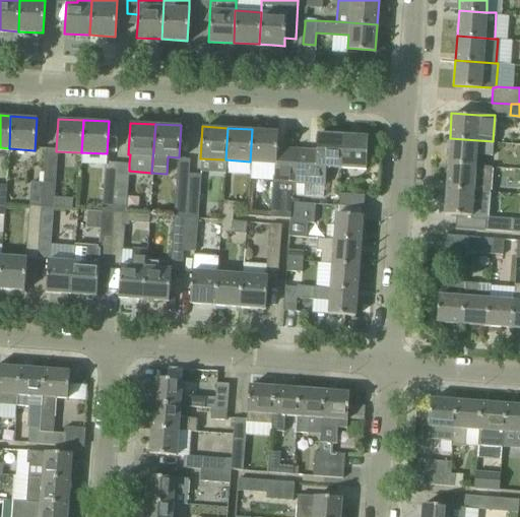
[(272,215),(289,216),(291,200),(293,200),(294,183),(296,149),(276,148),(277,131),(252,129),(250,162),(274,163),(272,215)]
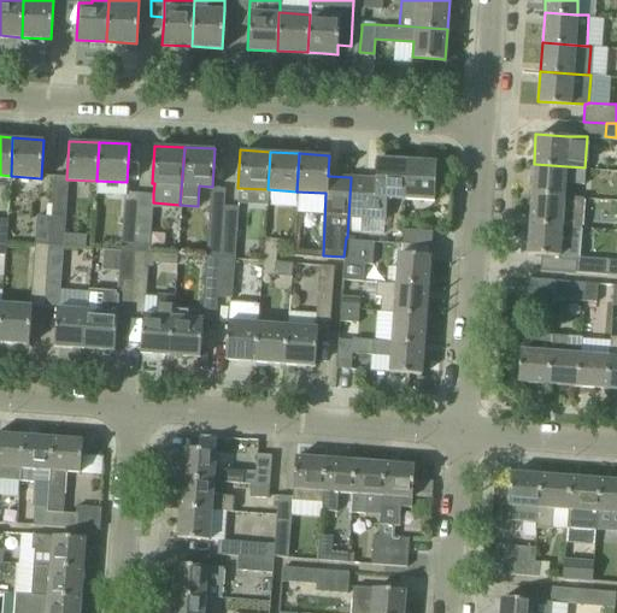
[(387,196),(404,198),(406,159),(376,158),(375,180),(351,177),(348,217),(386,218),(387,196)]
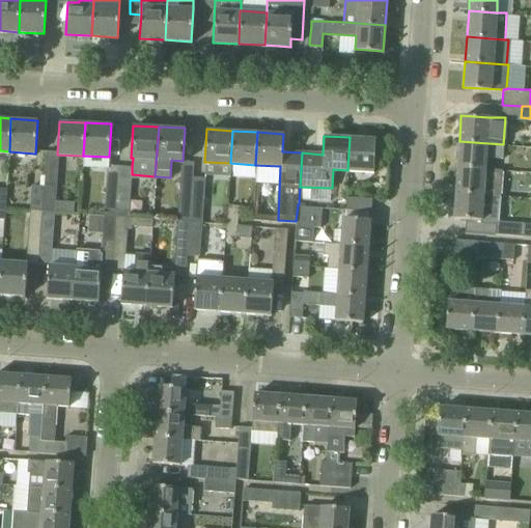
[(375,138),(350,137),(347,170),(373,171),(375,138)]
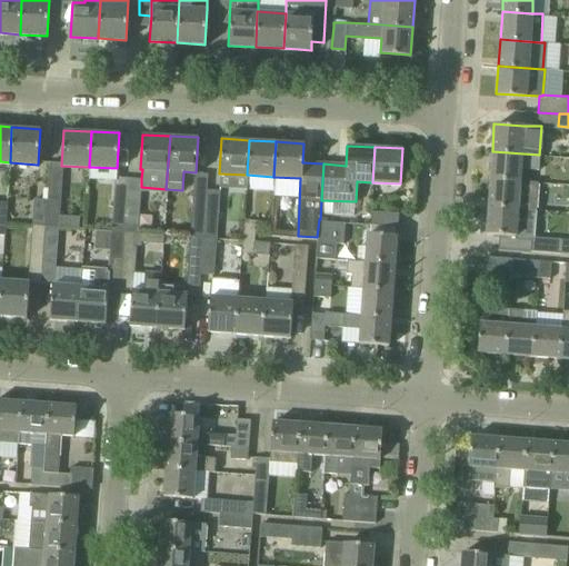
[(492,151),(490,178),(519,180),(519,179),(520,167),(539,168),(539,155),(492,151)]
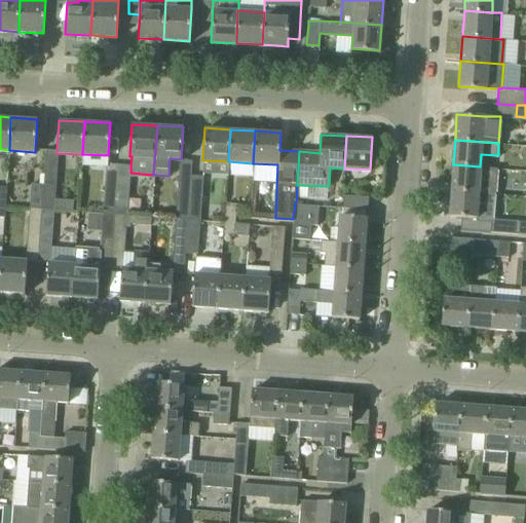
[(497,167),(480,165),(480,166),(453,164),(451,189),(495,192),(497,167)]
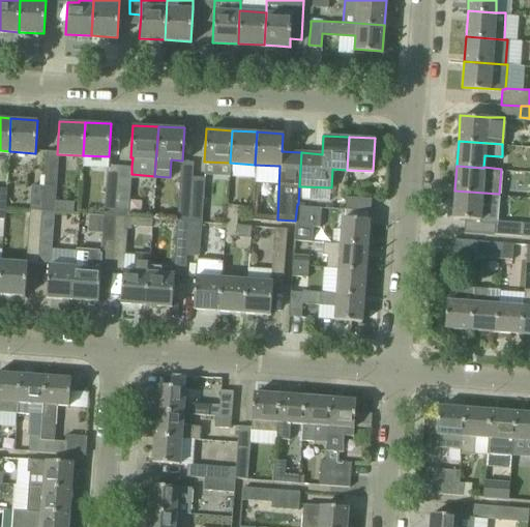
[(190,196),(189,220),(202,221),(206,176),(193,175),(190,196)]
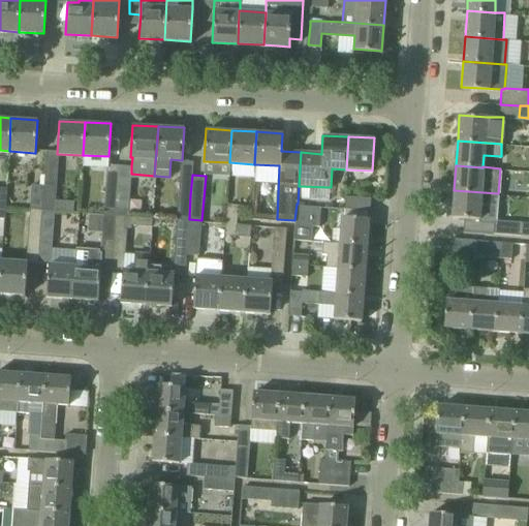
[(30,208),(41,209),(43,184),(31,183),(30,208)]
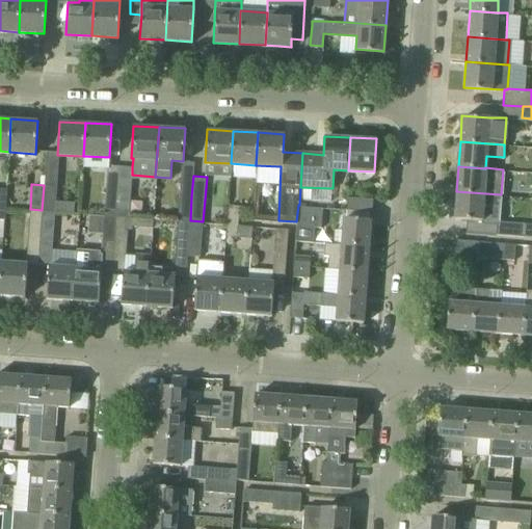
[(42,210),(54,211),(61,211),(73,212),(74,202),(56,201),(57,186),(44,185),(42,210)]
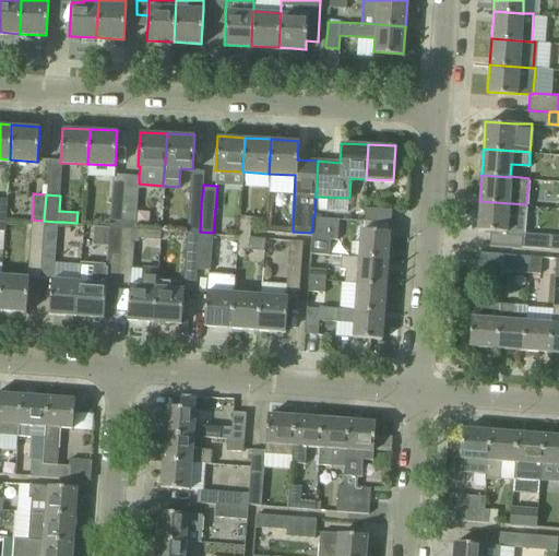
[(121,226),(123,200),(110,199),(108,225),(121,226)]
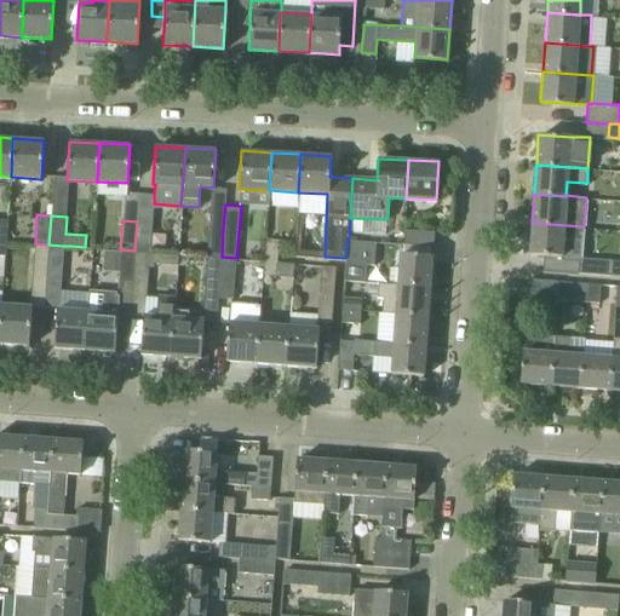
[(137,222),(135,251),(150,252),(153,223),(137,222)]
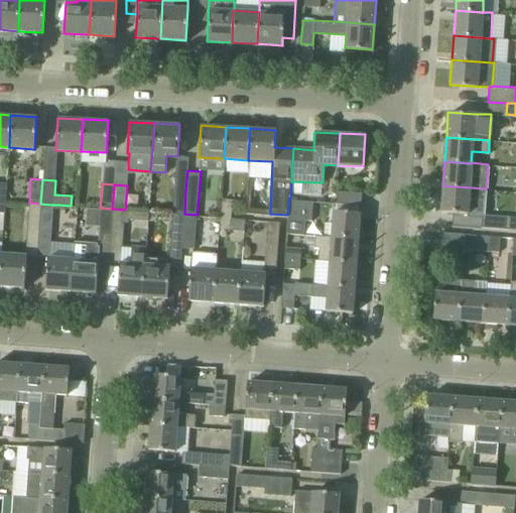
[(440,211),(467,213),(482,214),(484,214),(486,188),(442,185),(440,211)]
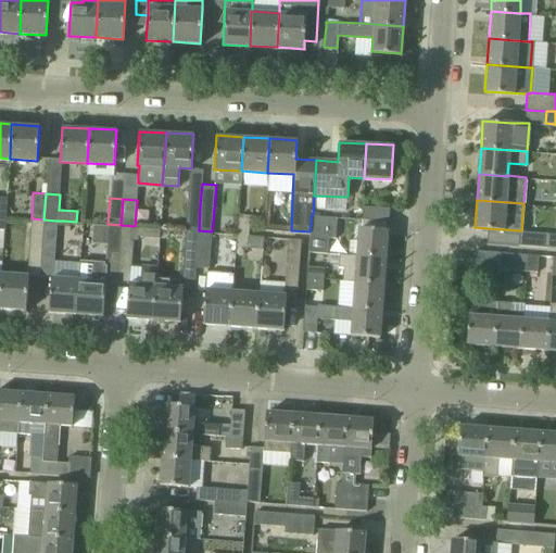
[(199,230),(200,205),(187,204),(186,230),(199,230)]
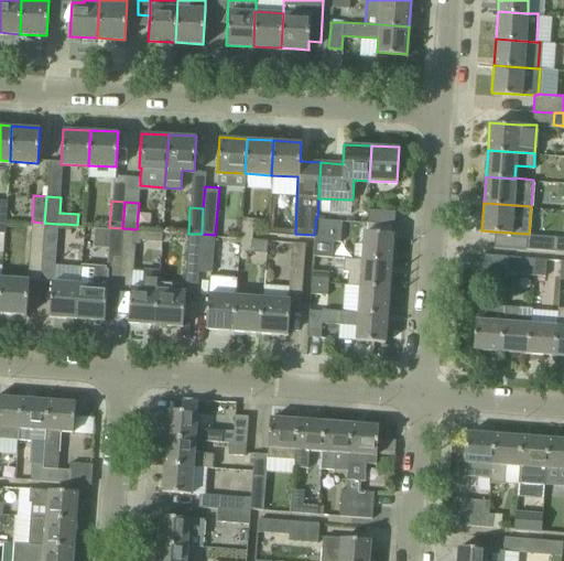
[(367,222),(371,222),(393,224),(394,211),(368,208),(367,222)]
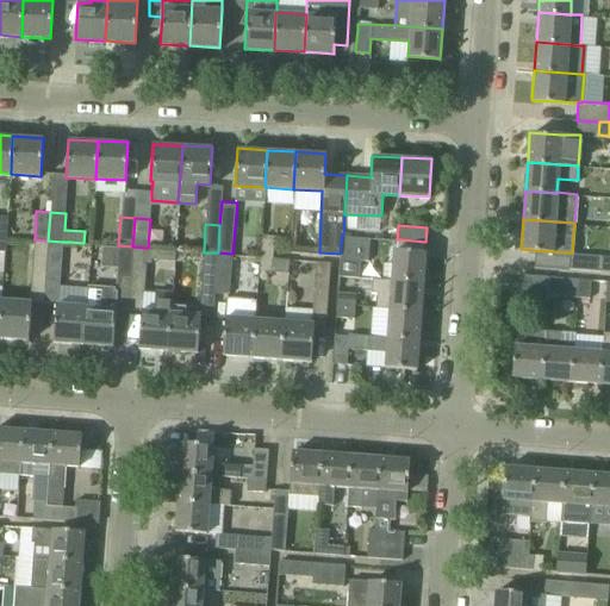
[(261,233),(260,251),(273,252),(274,235),(261,233)]
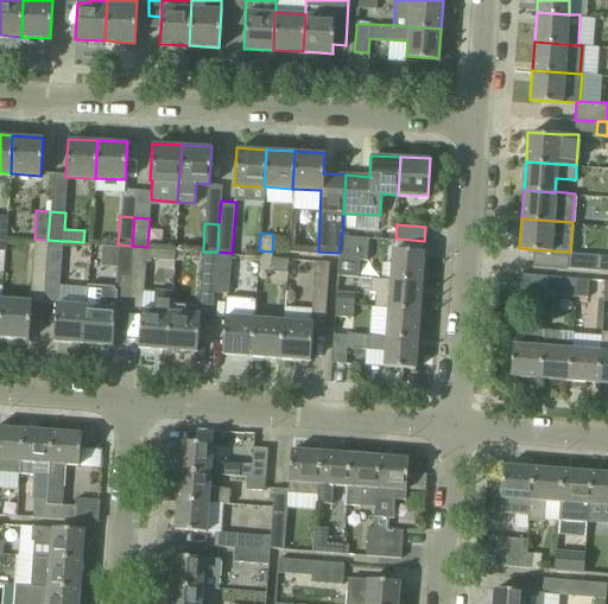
[(341,234),(339,253),(339,256),(366,259),(368,235),(342,234),(341,234)]
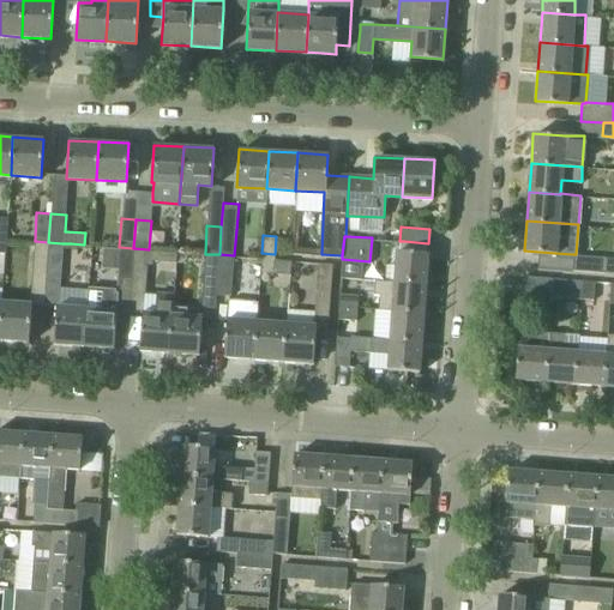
[(47,271),(48,242),(35,241),(32,270),(47,271)]
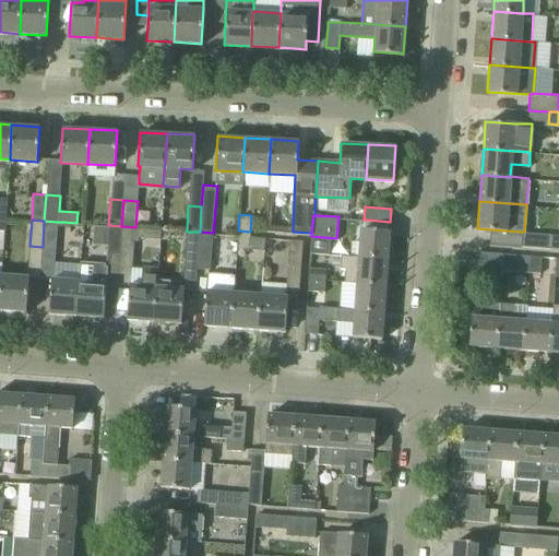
[(56,248),(57,222),(44,221),(43,247),(56,248)]
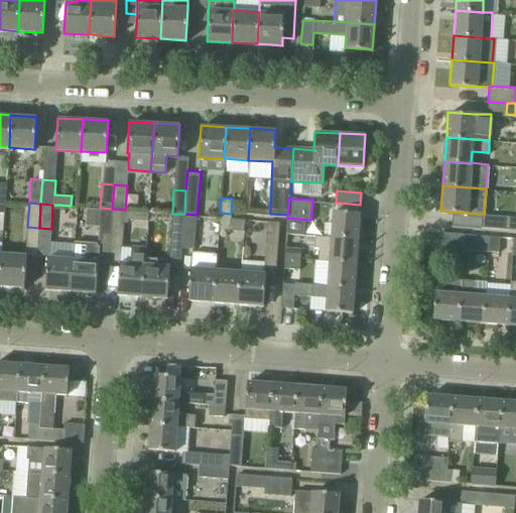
[(111,233),(112,209),(100,208),(99,226),(99,232),(111,233)]
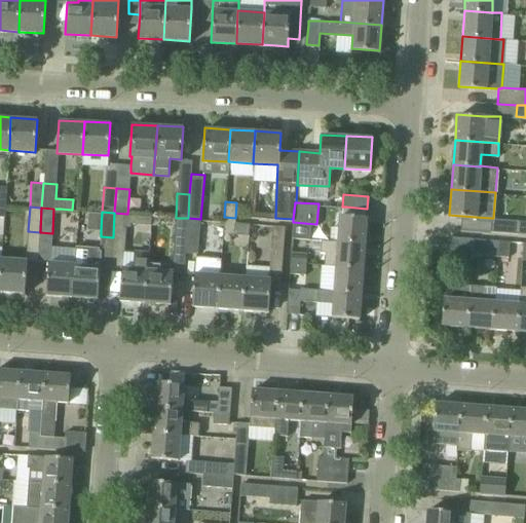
[(114,213),(113,237),(125,238),(126,226),(130,226),(130,222),(130,214),(127,214),(114,213)]
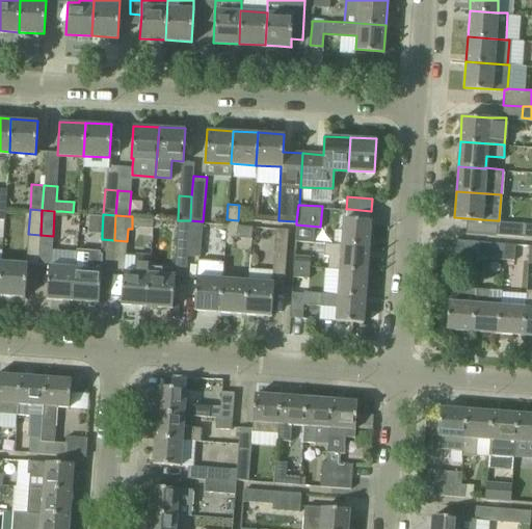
[(342,242),(369,244),(371,219),(344,217),(342,242)]
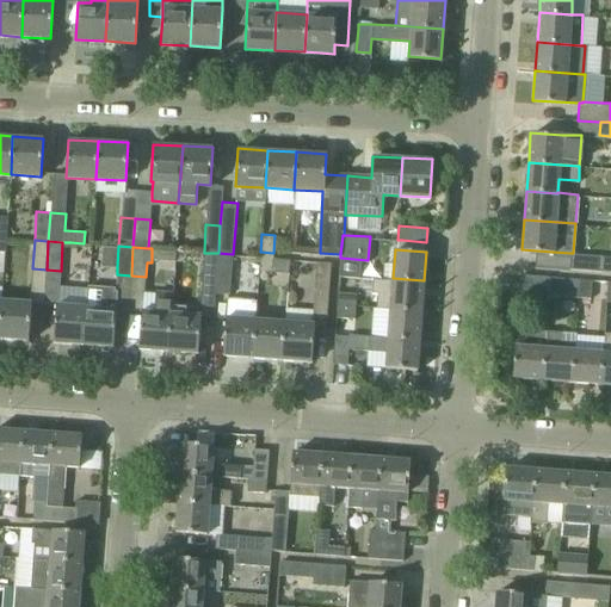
[(273,253),(260,252),(259,271),(272,271),(273,258),(273,253)]
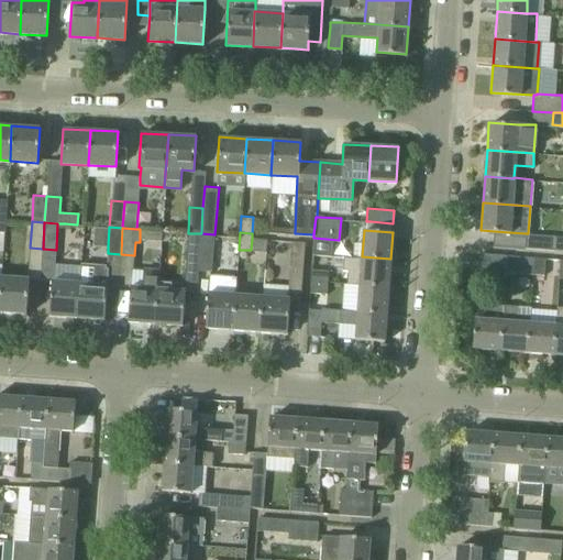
[(198,270),(201,233),(188,233),(185,268),(198,270)]
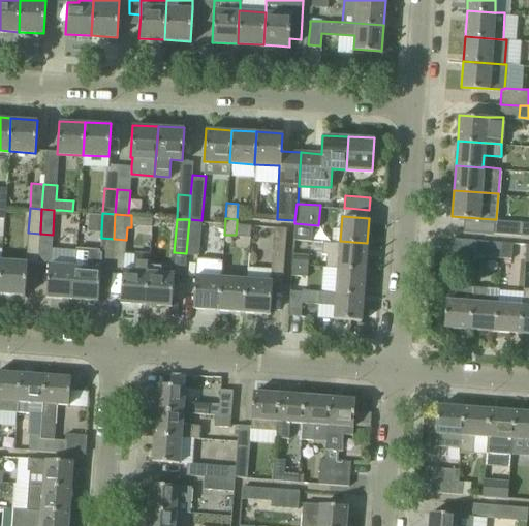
[(189,219),(186,253),(198,254),(201,220),(189,219)]
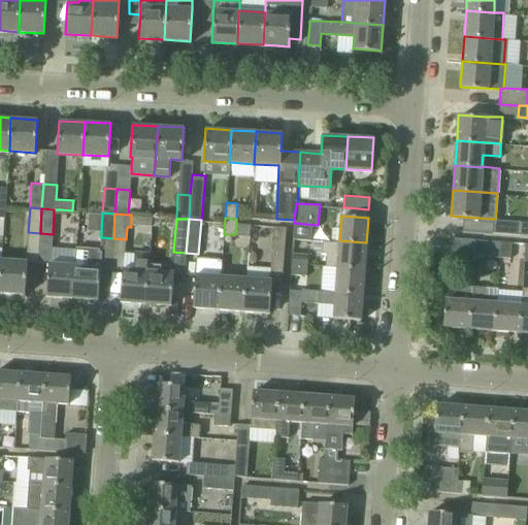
[(527,221),(514,220),(513,233),(527,233),(527,221)]
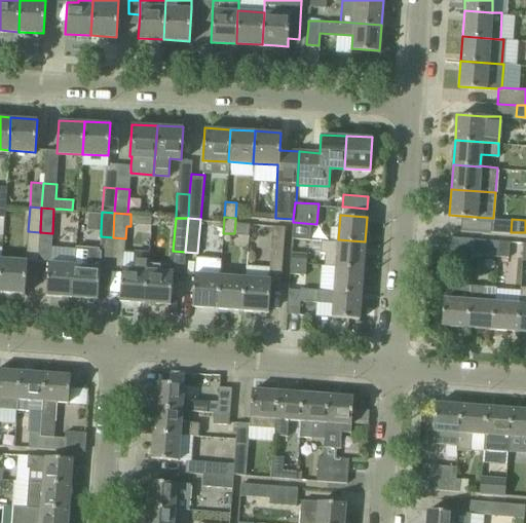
[(285,225),(272,224),(270,250),(283,251),(285,225)]
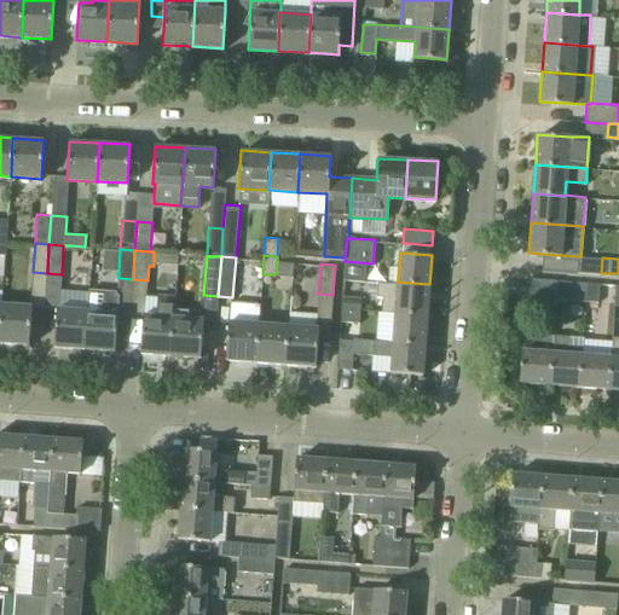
[(527,277),(525,297),(555,300),(555,297),(556,297),(557,279),(527,277)]
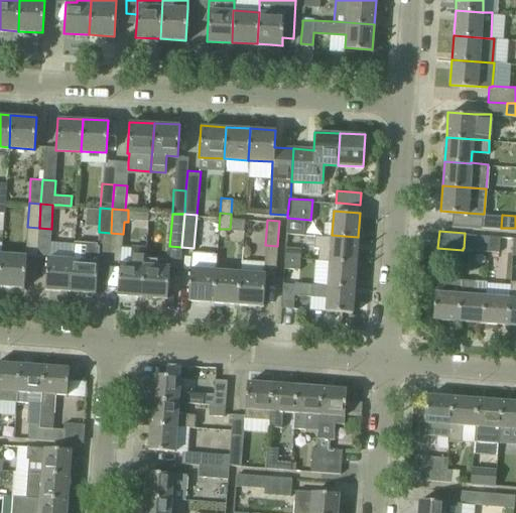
[(465,233),(464,248),(488,250),(489,235),(465,233)]
